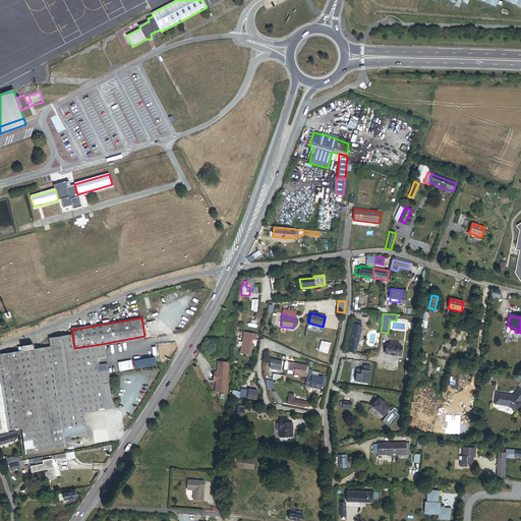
[(361,322),(354,321),(354,324),(353,324),(347,351),(355,353),(358,341),(361,326),(360,326),(361,322)]
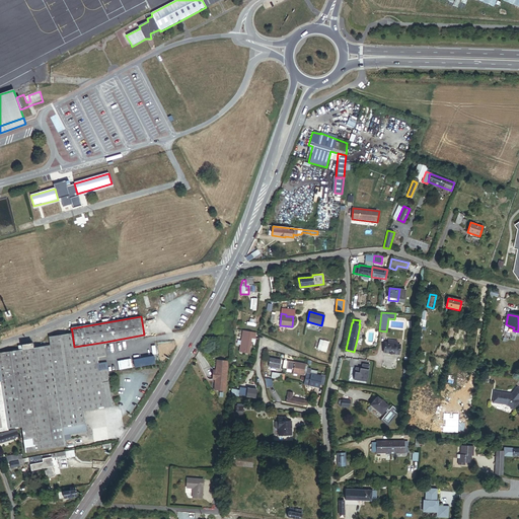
[(240,347),(241,347),(240,352),(248,353),(249,346),(251,347),(252,343),(250,343),(251,339),(254,339),(255,335),(248,332),(248,331),(242,330),(240,347)]
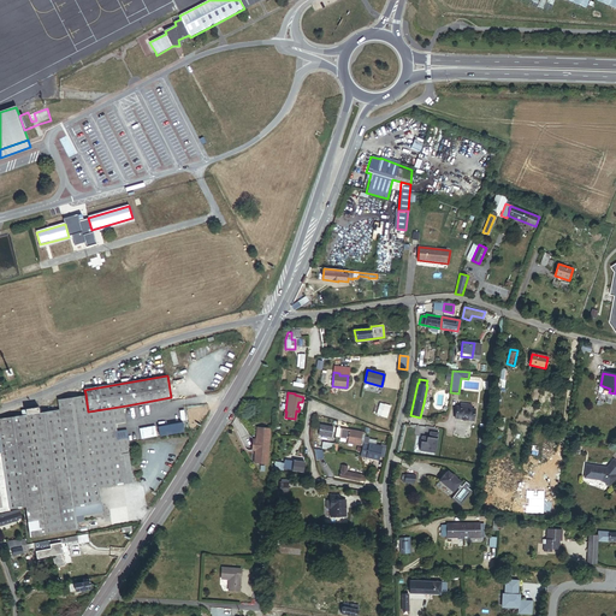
[(105,499),(102,486),(126,481),(126,480),(122,450),(131,449),(134,448),(126,406),(88,412),(86,394),(59,397),(60,403),(61,409),(77,504),(104,499),(105,499)]
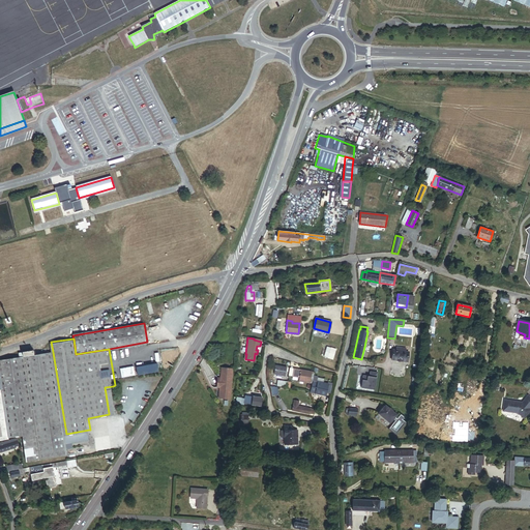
[(395,350),(392,350),(391,360),(407,362),(409,352),(406,351),(406,348),(396,347),(395,350)]
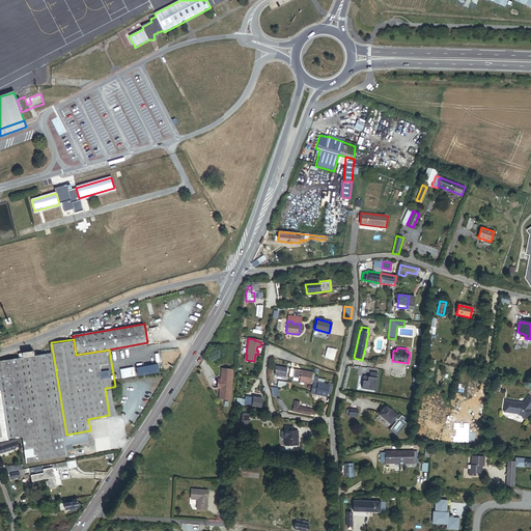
[(333,360),(336,350),(331,348),(328,358),(333,360)]
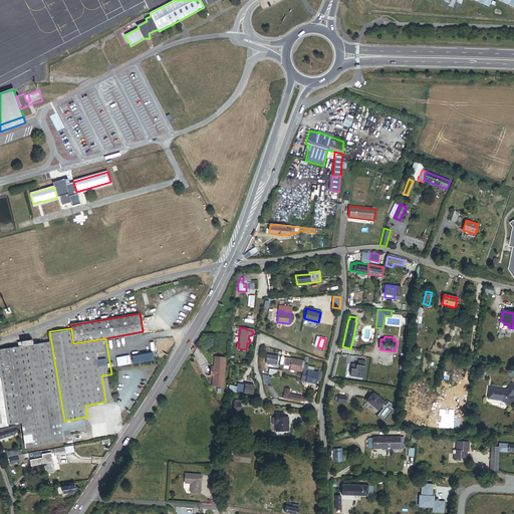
[(64,421),(51,341),(44,342),(37,343),(26,345),(23,345),(0,349),(0,370),(9,425),(26,422),(30,446),(68,440),(66,427),(64,421)]
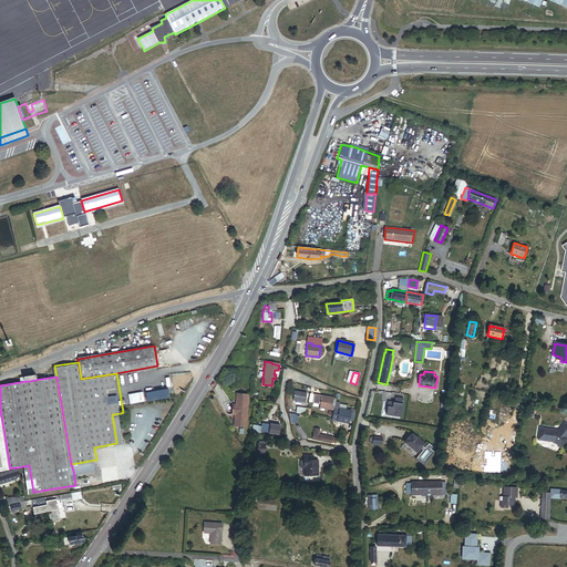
[(307,393),(295,391),(294,400),(297,401),(297,402),(301,403),(301,401),(305,402),(307,393)]
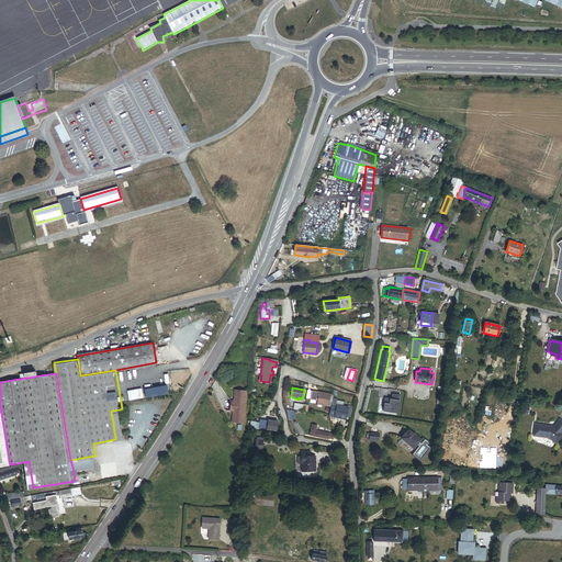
[(244,423),(246,391),(234,390),(233,401),(231,401),(229,411),(233,411),(232,423),(244,423)]
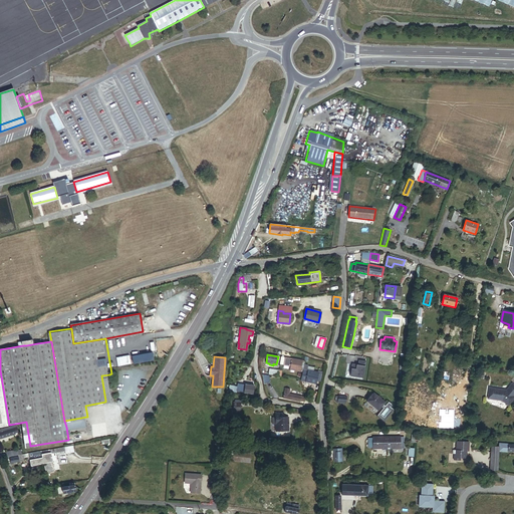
[(300,371),(302,360),(285,357),(283,365),(289,366),(289,367),(290,367),(290,369),(300,371)]
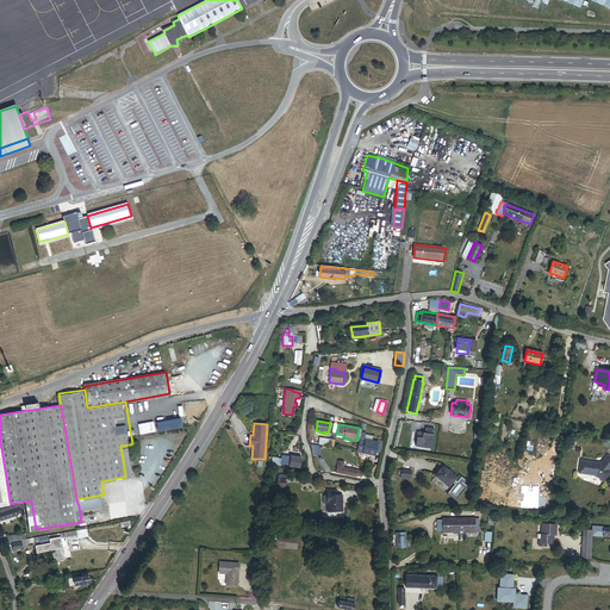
[(434,430),(427,429),(425,434),(418,433),(416,446),(431,449),(434,430)]
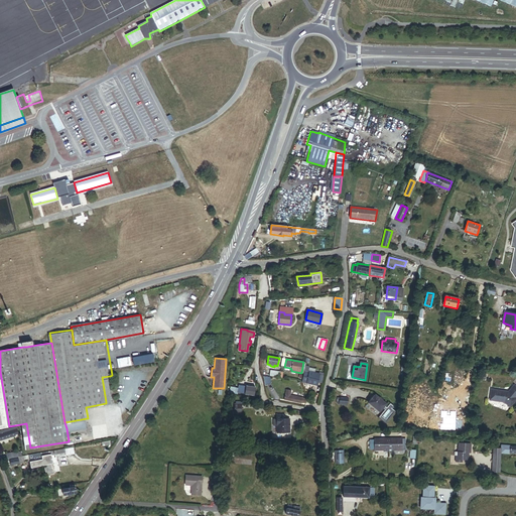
[(309,367),(305,366),(301,382),(317,385),(317,382),(321,383),(324,373),(318,372),(318,373),(308,371),(309,367)]
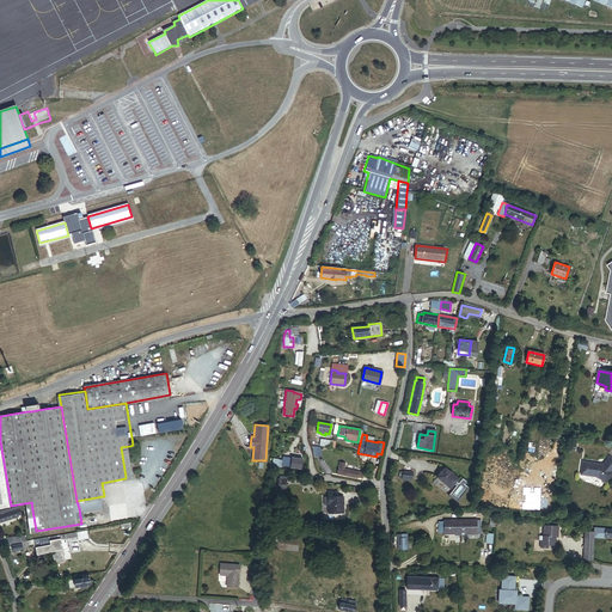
[(0,507),(11,506),(0,441),(0,507)]
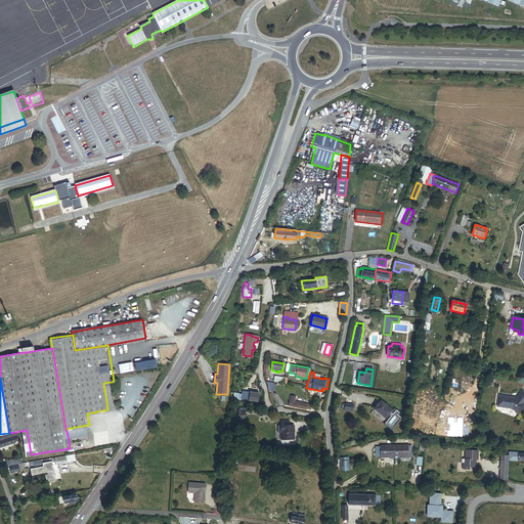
[(116,407),(112,382),(103,383),(107,408),(116,407)]
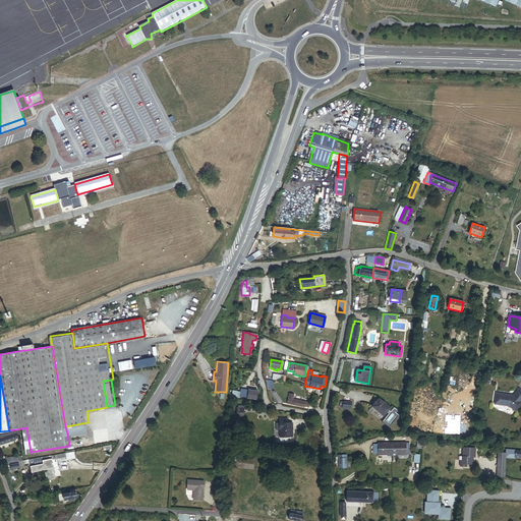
[(250,390),(241,389),(240,397),(256,399),(257,391),(250,390)]
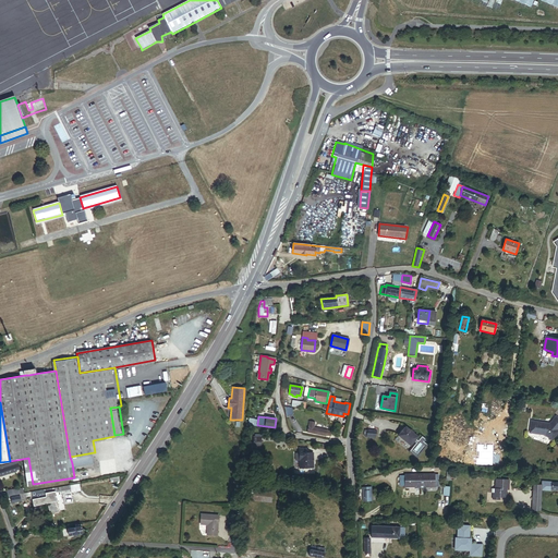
[(545,424),(531,422),(530,433),(545,435),(552,441),(557,433),(557,431),(557,428),(557,417),(556,416),(549,425),(545,424)]
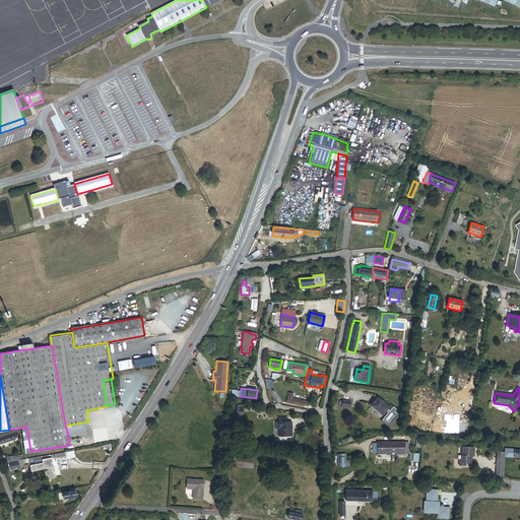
[(293,398),(287,397),(286,403),(304,406),(305,405),(308,406),(309,402),(293,398)]
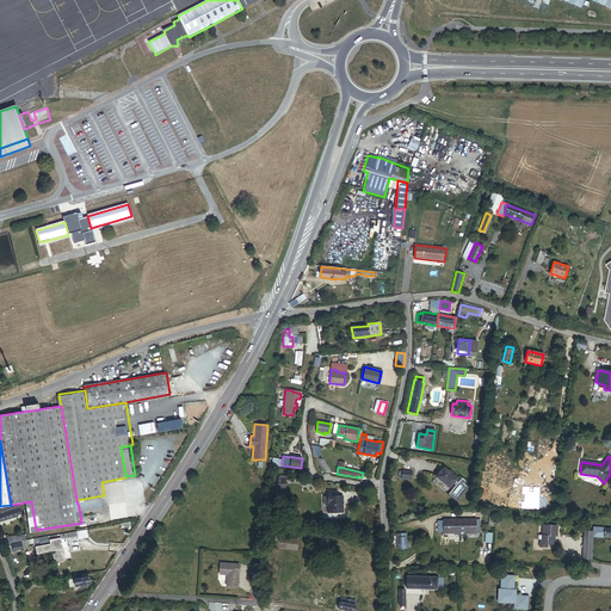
[(451,479),(439,469),(432,479),(443,488),(451,479)]
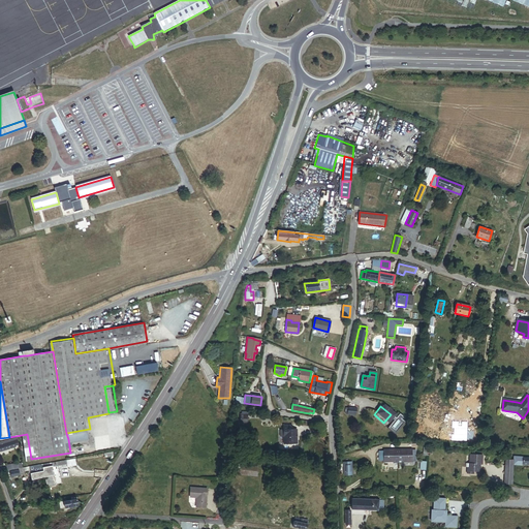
[(283,443),(290,443),(291,442),(292,443),(297,443),(297,438),(296,438),(294,434),(296,434),(296,429),(291,429),(291,425),(283,425),(283,443)]
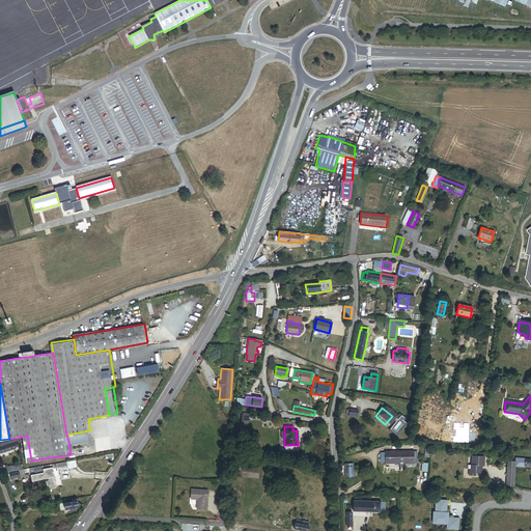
[(89,430),(66,435),(68,441),(90,437),(89,430)]
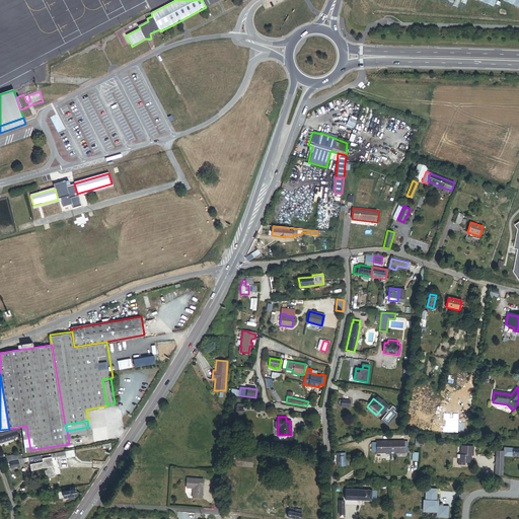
[(15,430),(0,433),(0,441),(15,438),(14,435),(16,435),(15,430)]
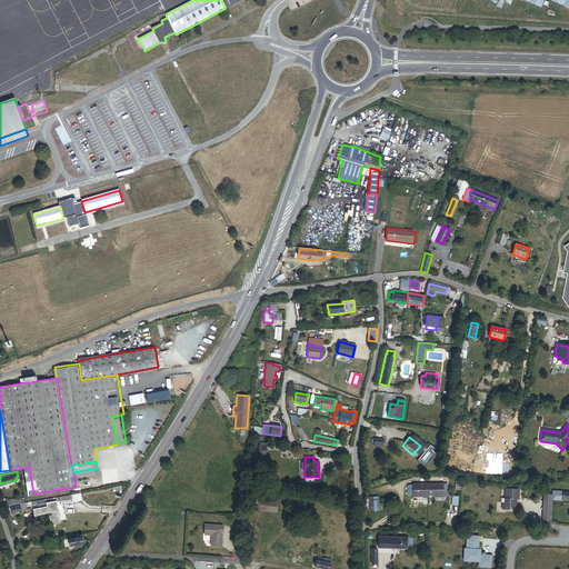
[(412,485),(412,486),(412,496),(412,498),(422,497),(422,498),(433,498),(433,497),(443,497),(443,485),(443,483),(412,485)]
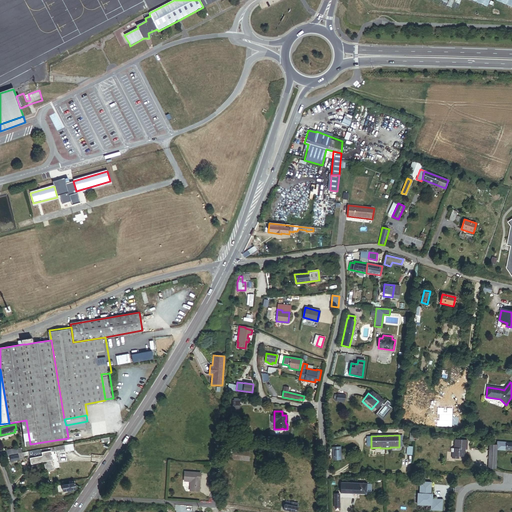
[(452,453),(452,459),(455,459),(458,459),(458,457),(464,457),(465,451),(464,451),(464,450),(467,450),(467,441),(461,440),(455,440),(454,449),(451,449),(451,452),(452,453)]
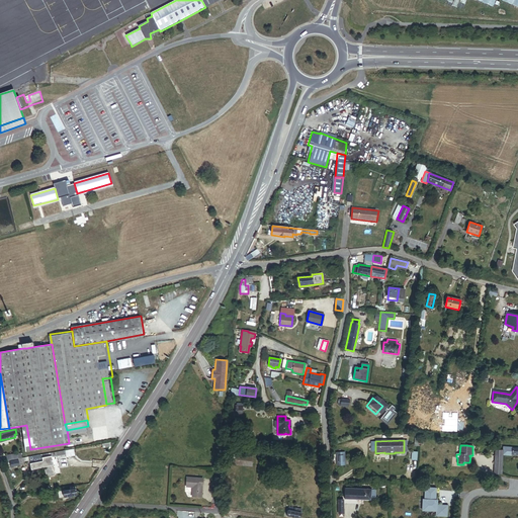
[(517,454),(517,448),(515,448),(512,448),(512,447),(503,447),(503,450),(502,455),(511,455),(511,454),(512,454),(517,454)]
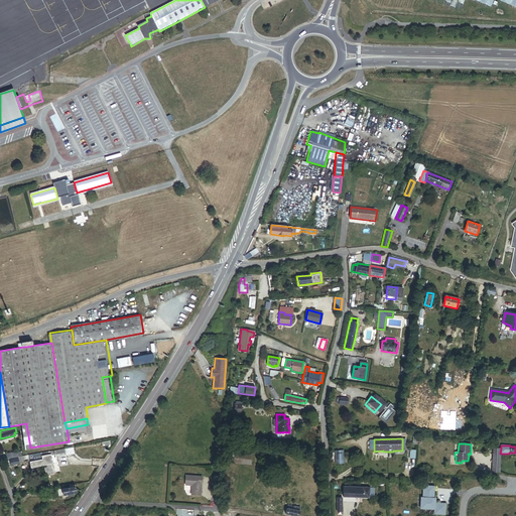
[(493,448),(493,455),(492,471),(493,472),(500,472),(500,454),(501,448),(493,448)]
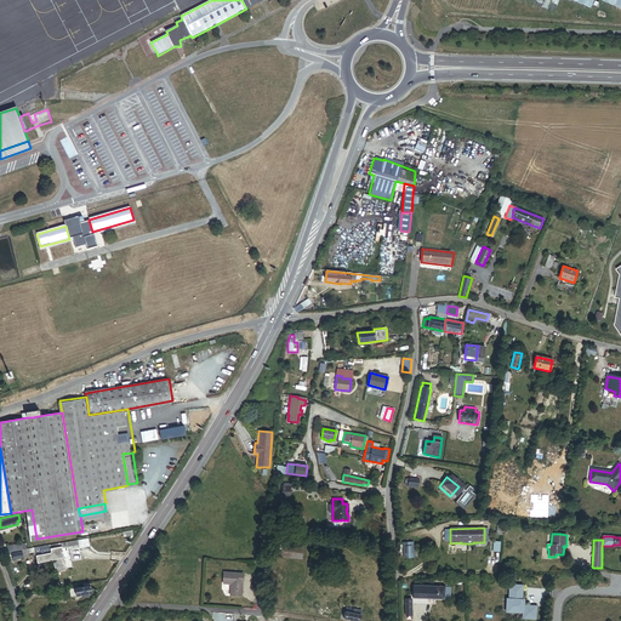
[(302,547),(280,546),(279,557),(302,558),(302,547)]
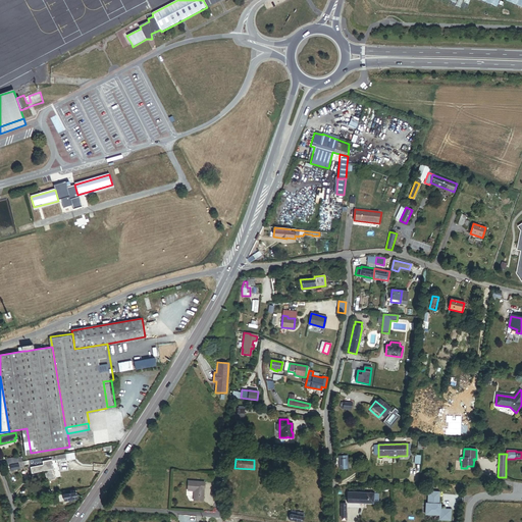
[(47,461),(43,462),(44,471),(53,469),(52,460),(47,461)]
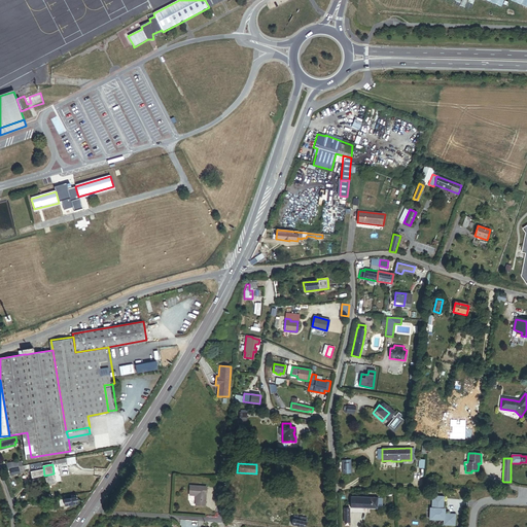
[(44,476),(43,466),(31,468),(32,478),(44,476)]
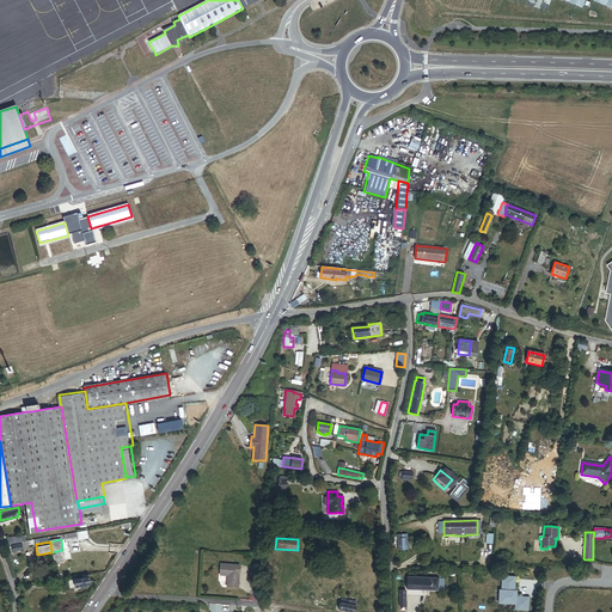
[(226,587),(238,587),(238,576),(237,575),(238,574),(239,565),(220,564),(219,575),(227,575),(226,587)]
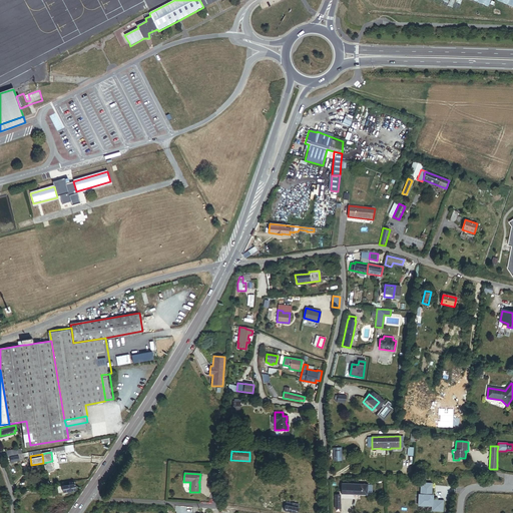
[(442,511),(443,500),(433,500),(433,495),(431,495),(432,483),(422,482),(421,494),(419,494),(418,504),(432,505),(432,510),(442,511)]
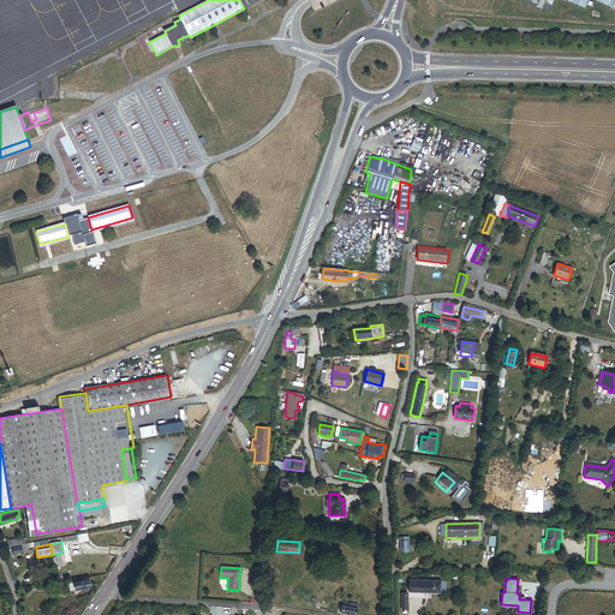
[(88,580),(72,583),(73,590),(83,589),(89,587),(88,580)]
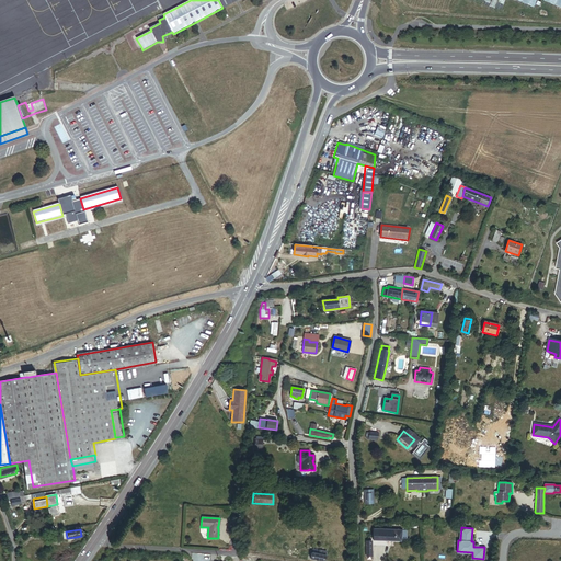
[(401,541),(402,531),(402,530),(374,529),(373,540),(401,541)]
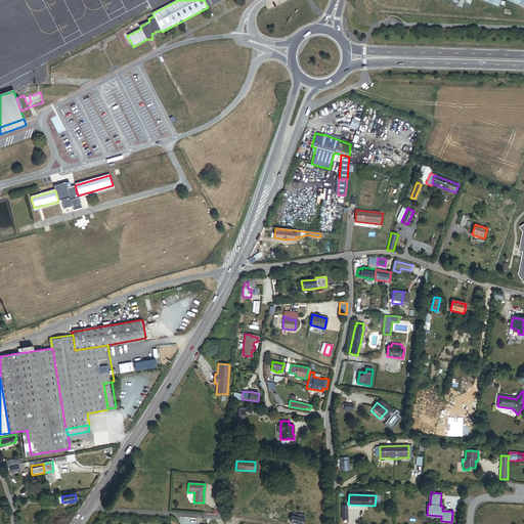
[(298,515),(292,514),(291,522),(301,523),(303,523),(305,515),(298,514),(298,515)]
